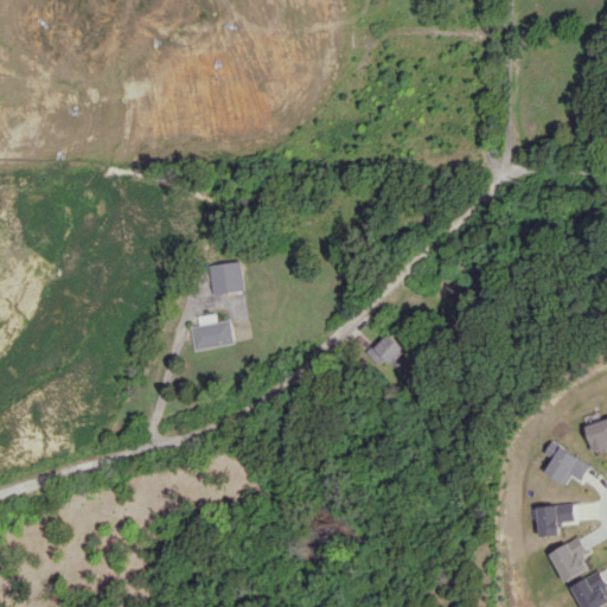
[(248,291),(247,261),(213,263),(216,293),(248,291)]
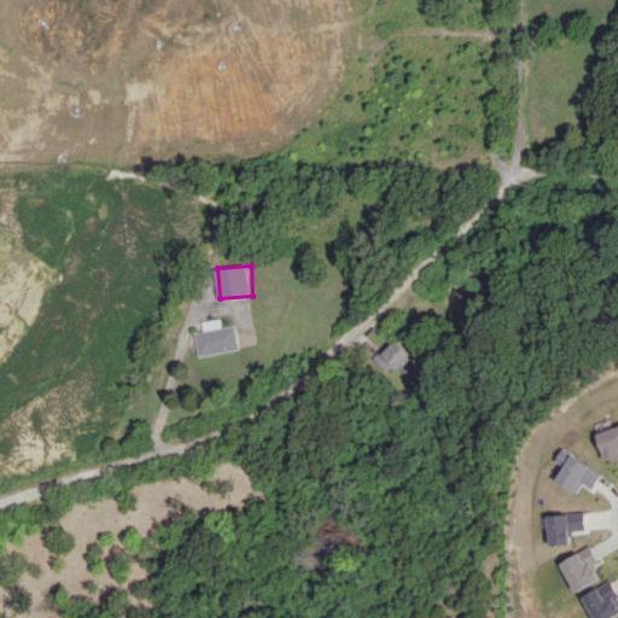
[(239,325),(223,326),(223,319),(204,320),(205,331),(197,332),(199,355),(242,350),(239,325)]
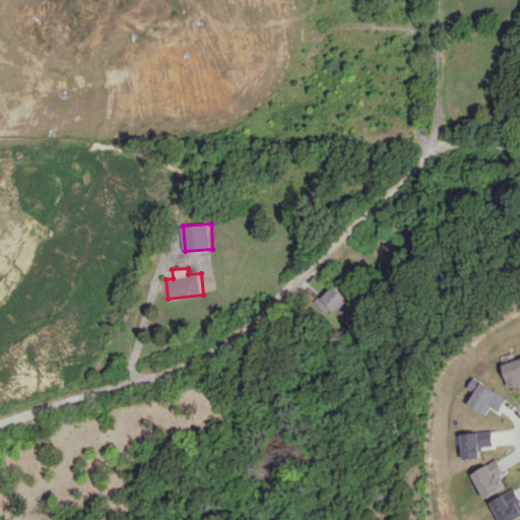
[(351,299),(334,282),(319,300),(336,315),(351,299)]
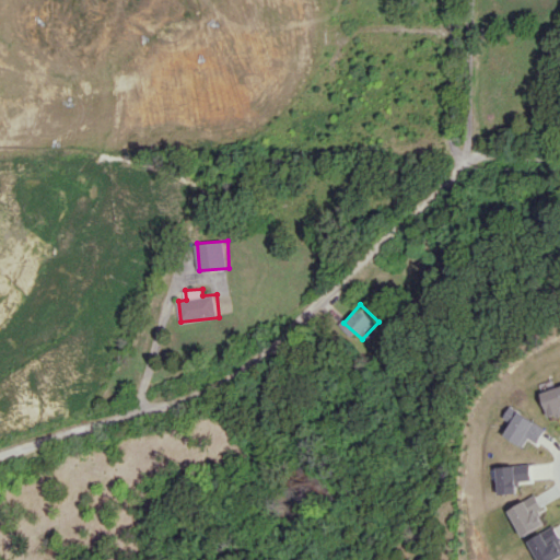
[(559,386),(541,391),(548,419),(559,416),(559,386)]
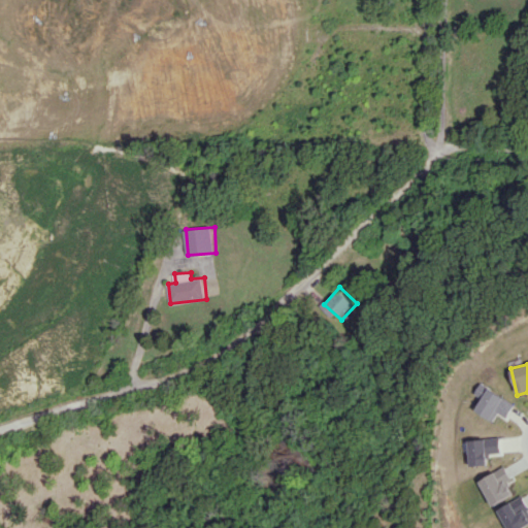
[(506,418),(515,404),(488,388),(474,409),(493,421),(498,413),(506,418)]
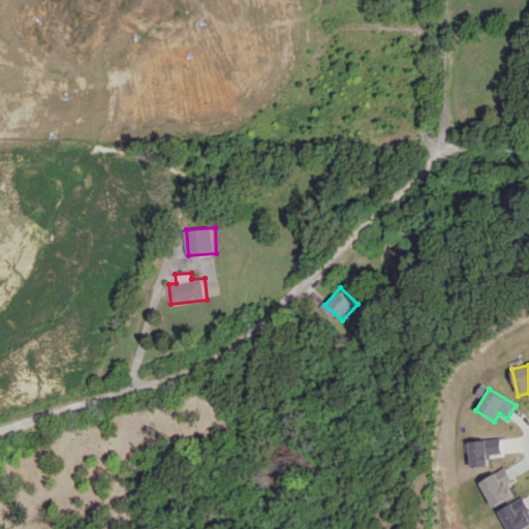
[(490,465),(489,455),(502,454),(501,439),(469,440),(469,466),(490,465)]
